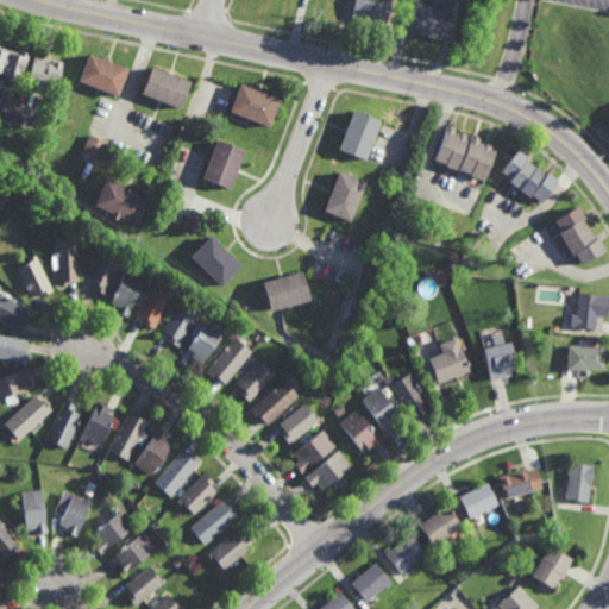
[(390,0),(387,23),(380,20),(378,24),(359,20),(359,17),(352,14),(355,0),(390,0)]
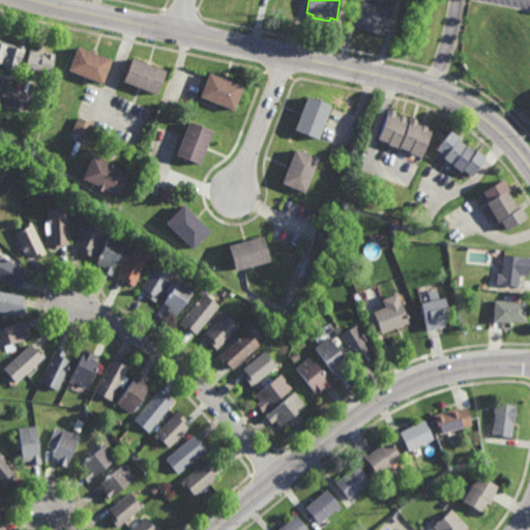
[(385,0),(394,2),(388,30),(382,29),(382,32),(362,28),(362,26),(356,25),(360,0),(385,0)]
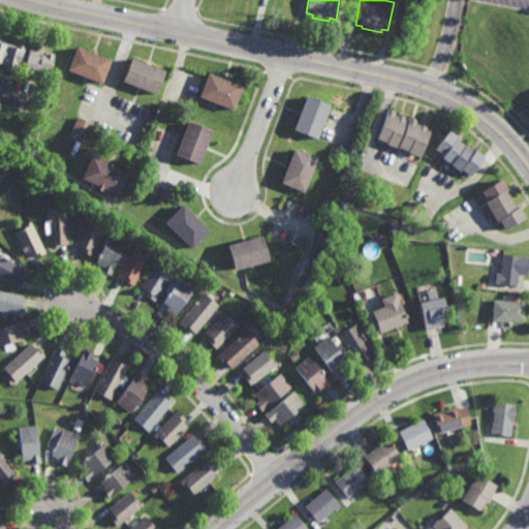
[(0,41),(19,48),(20,44),(26,47),(20,69),(14,68),(14,70),(11,69),(6,67),(6,65),(0,63),(0,37),(1,38),(0,41)]
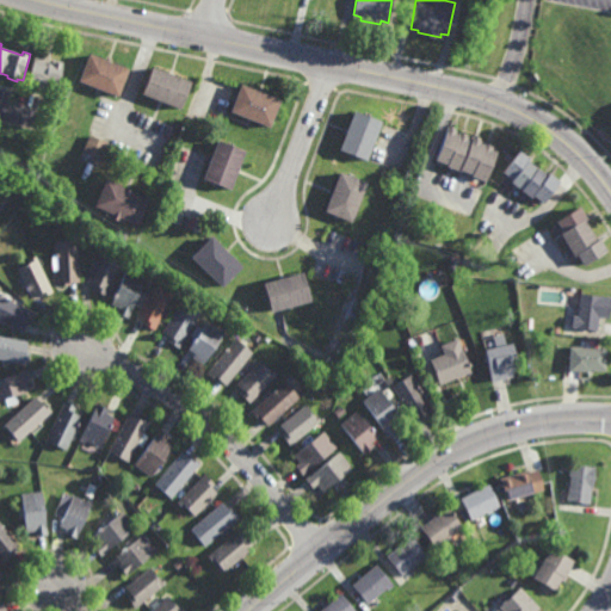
[(119,94),(79,80),(90,53),(130,67),(119,94)]
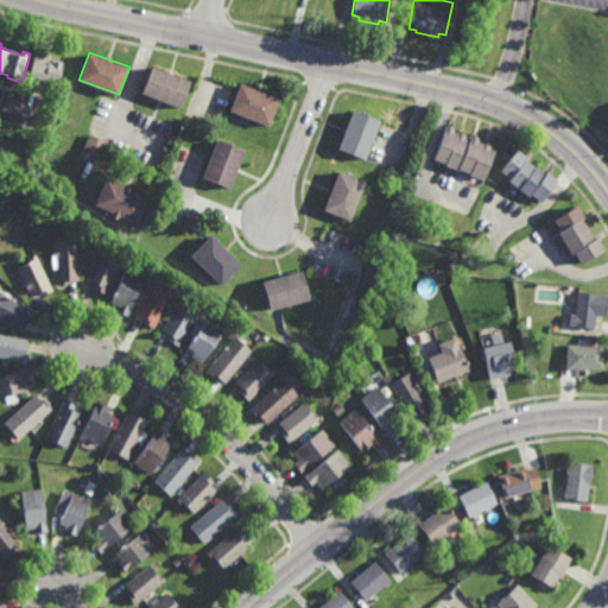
[(52,61),(52,58),(63,61),(56,87),(51,86),(50,89),(43,87),(44,84),(43,83),(43,86),(42,86),(40,88),(31,86),(32,83),(27,82),(35,56),(52,61)]
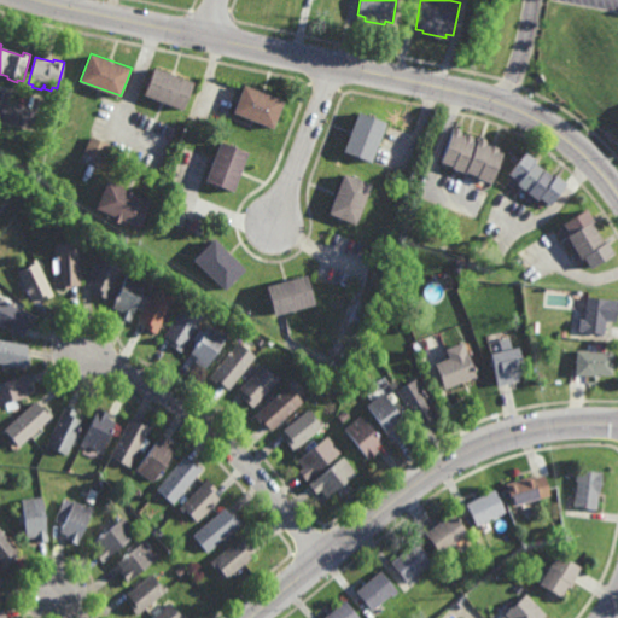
[(184,109),(144,94),(155,66),(194,81),(184,109)]
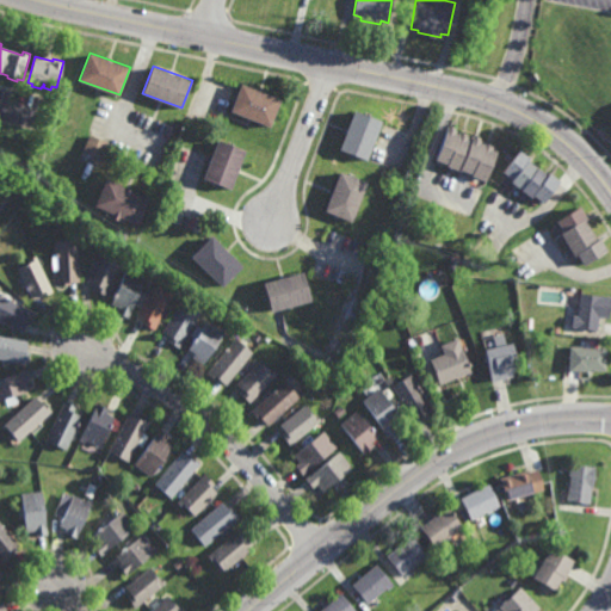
[(271,124),(232,109),(242,82),(282,98),(271,124)]
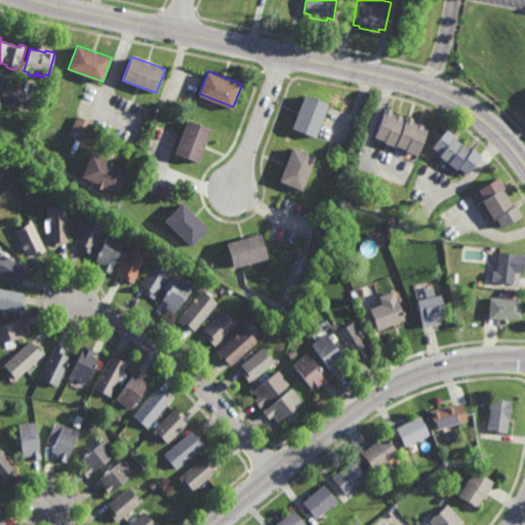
[(316,136),(292,128),(306,92),(329,102),(316,136)]
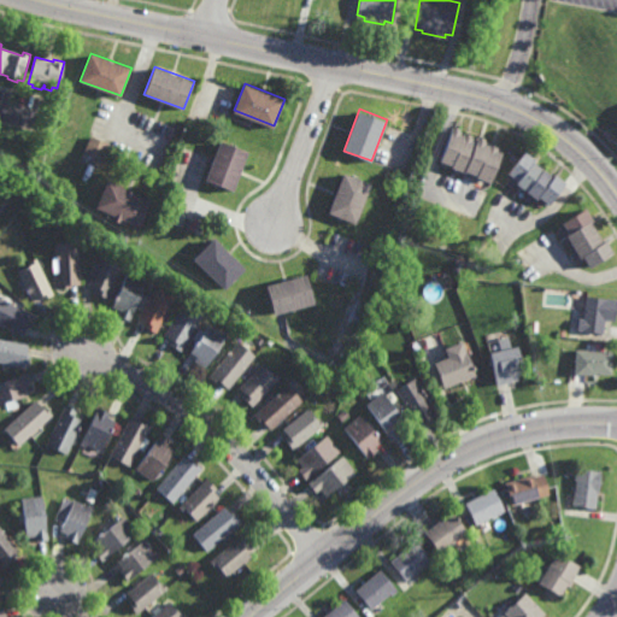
[(174,135),(168,134),(171,124),(177,127),(174,135)]
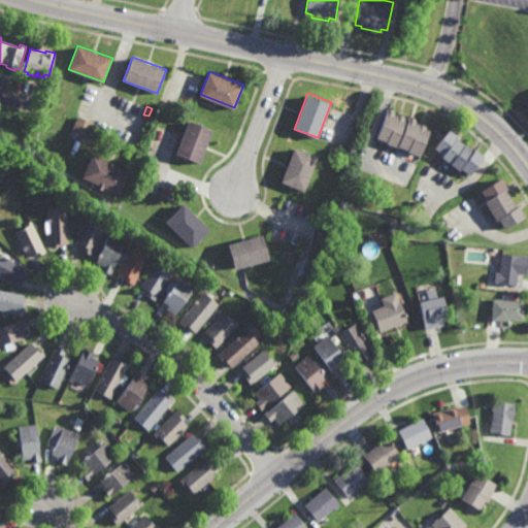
[(422,155),(431,126),(386,111),(376,140),(422,155)]
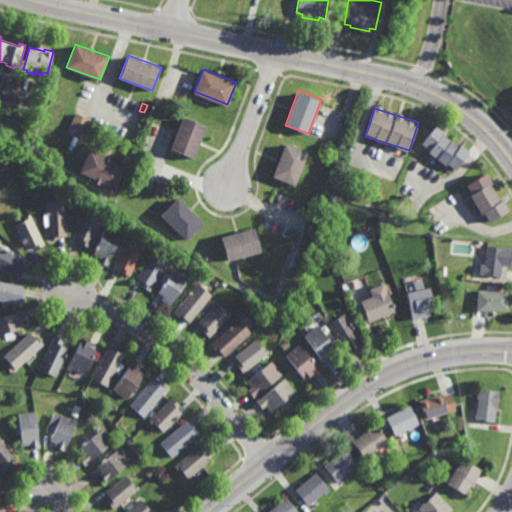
[(86,133),(69,127),(75,112),(92,119),(86,133)]
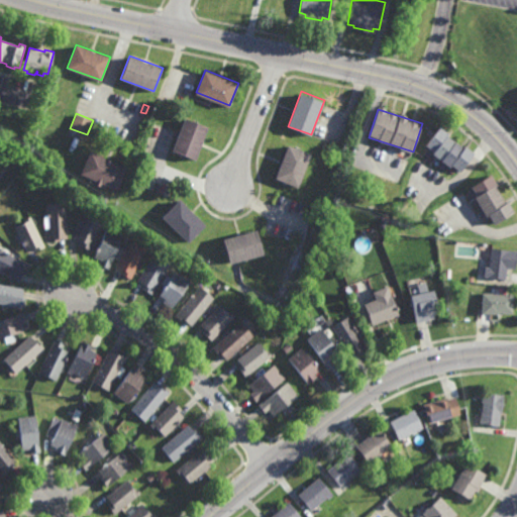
[(197,159),(174,150),(186,117),(209,126),(197,159)]
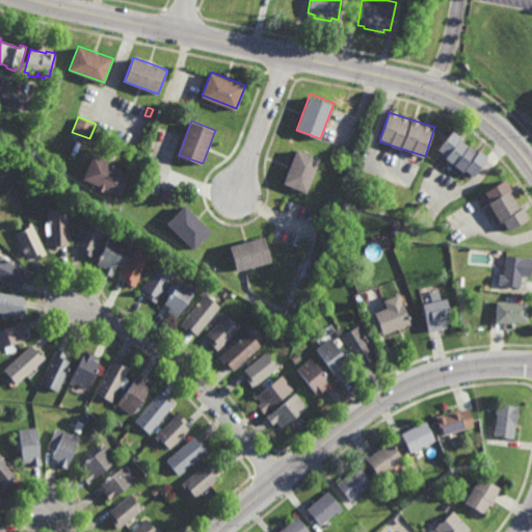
[(479,151),(481,148),(490,155),(476,176),(468,168),(467,170),(447,157),(448,155),(440,148),(454,129),(464,136),(462,139),(479,151)]
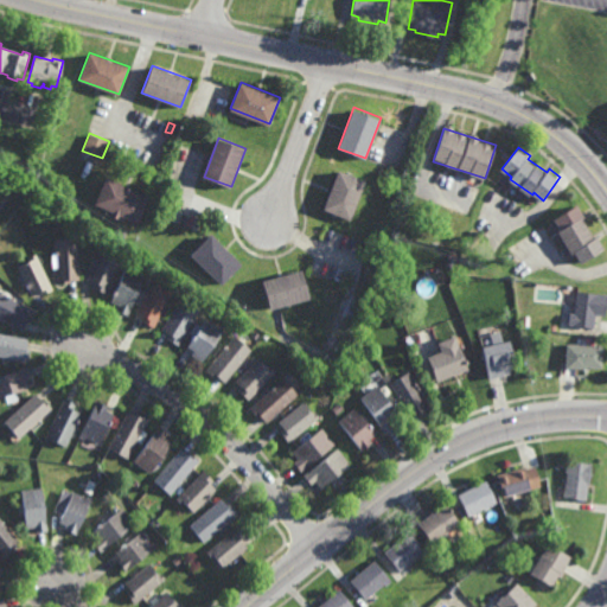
[(351,218),(323,208),(339,167),(366,179),(351,218)]
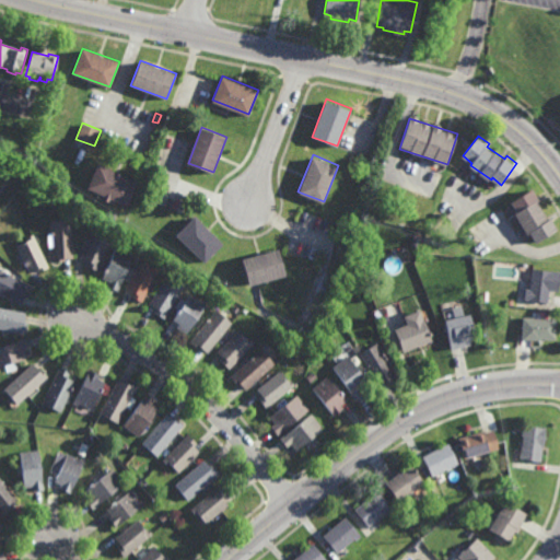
[(127,206),(111,198),(108,201),(104,199),(105,195),(86,187),(98,162),(139,181),(127,206)]
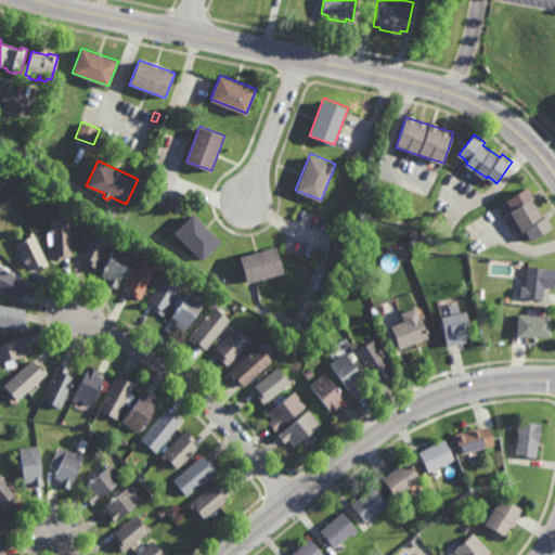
[(545,217),(549,215),(554,226),(533,239),(528,230),(525,232),(512,210),(515,209),(508,198),(530,185),(537,196),(534,197),(545,217)]
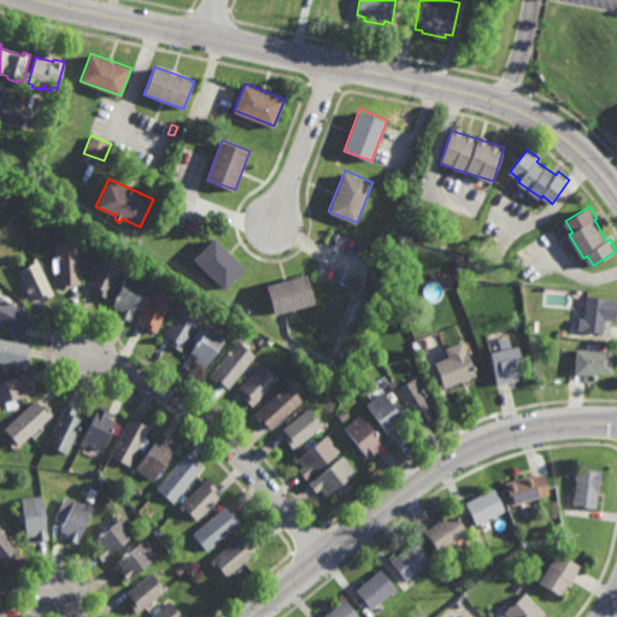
[(19,240),(16,233),(22,230),(25,238),(19,240)]
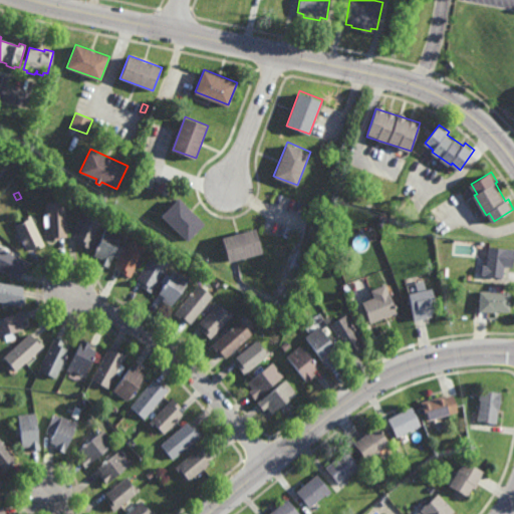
[(105,203),(99,199),(102,194),(108,197),(105,203)]
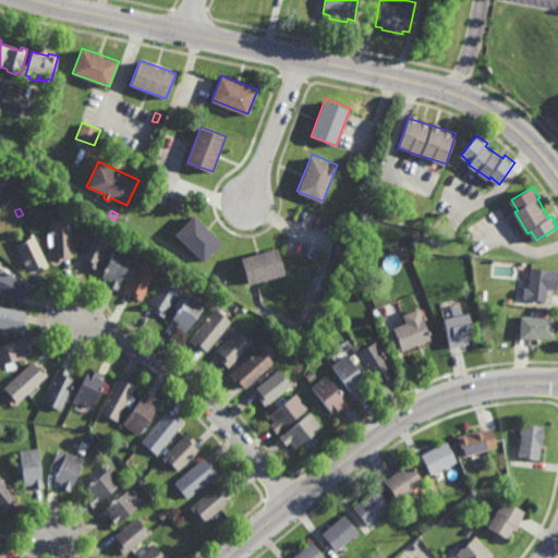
[(437,221),(432,217),(436,210),(441,214),(437,221)]
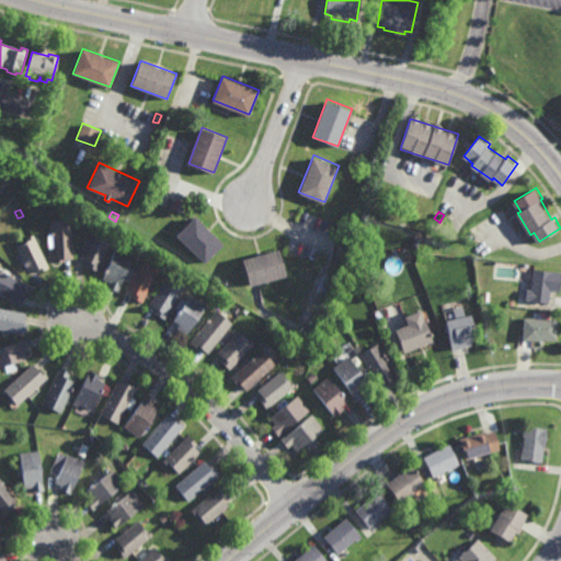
[(205,262),(176,235),(196,216),(224,243),(205,262)]
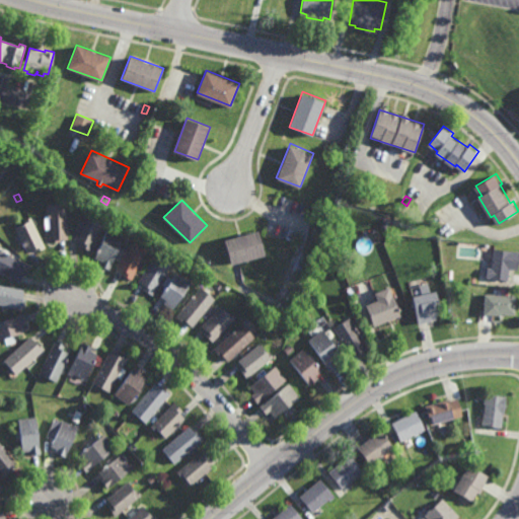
[(50,242),(48,204),(67,204),(68,238),(60,239),(60,242),(50,242)]
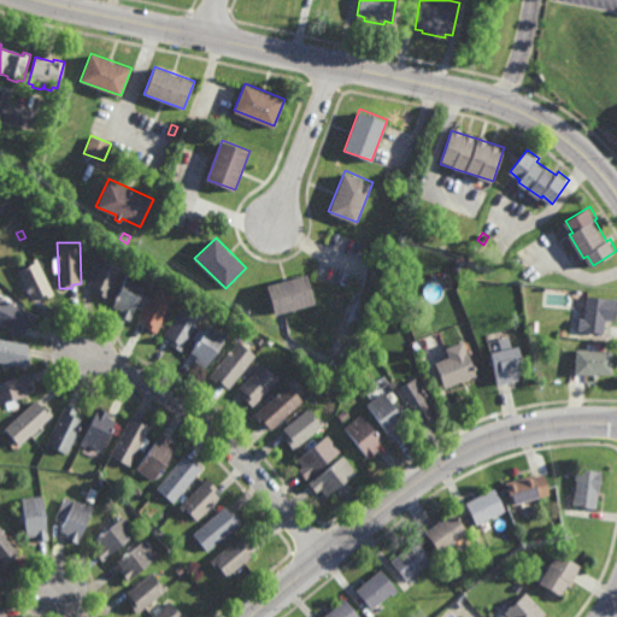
[(117,260),(118,258),(125,262),(109,298),(95,292),(98,287),(90,285),(100,262),(94,259),(98,251),(117,260)]
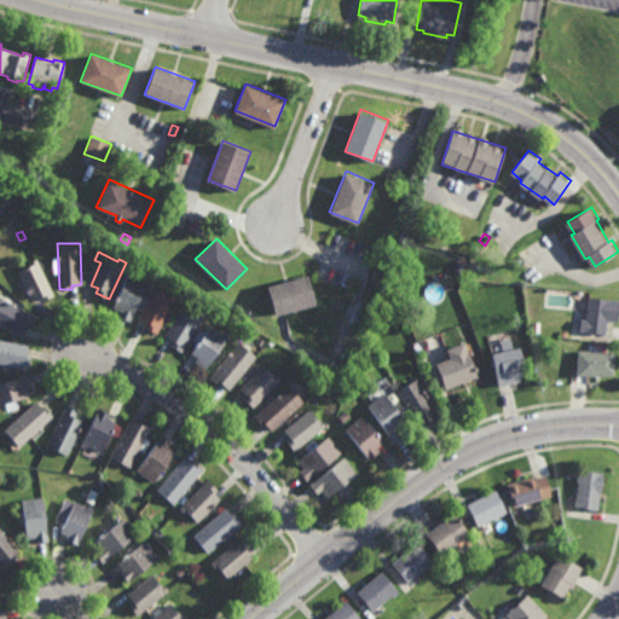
[(42,301),(40,298),(33,301),(18,271),(32,265),(30,262),(38,259),(56,295),(42,301)]
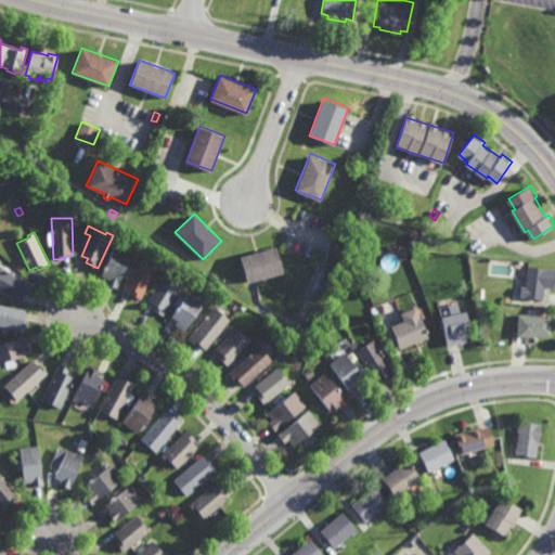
[(415,245),(409,243),(411,233),(418,235),(415,245)]
